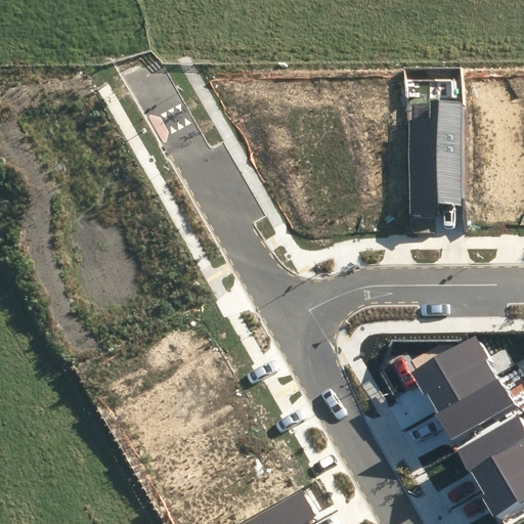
[(409,216),(439,215),(439,206),(461,206),(459,100),(432,101),(432,120),(408,121),(409,216)]
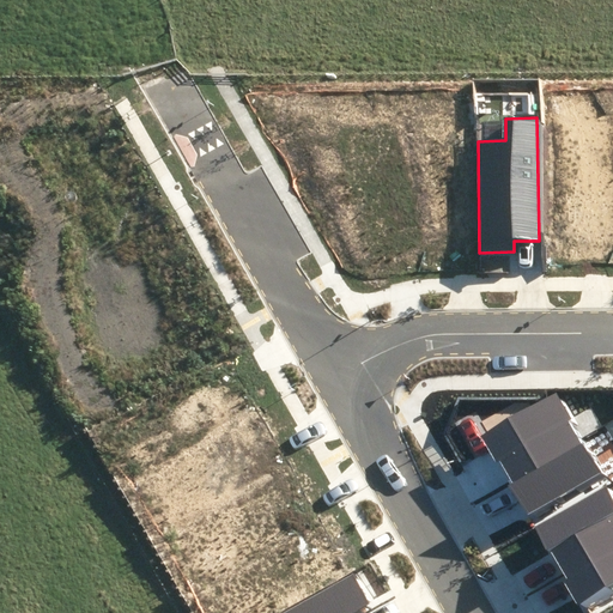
[(510,478),(581,436),(574,424),(577,423),(557,393),(479,435),(496,462),(499,460),(505,468),(510,478)]
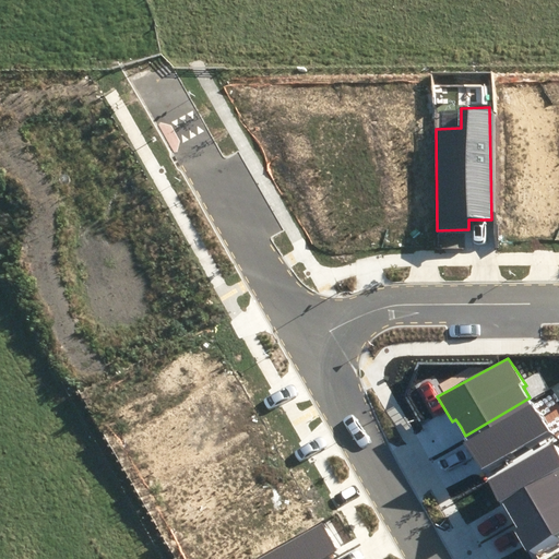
[(549,431),(530,397),(465,436),(468,440),(464,442),(473,459),(480,472),(549,431)]
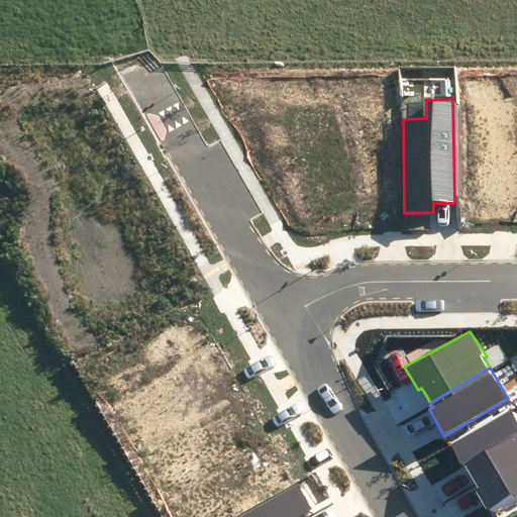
[(475,481),(516,455),(516,408),(516,406),(449,445),(461,466),(464,463),(470,473),(475,481)]
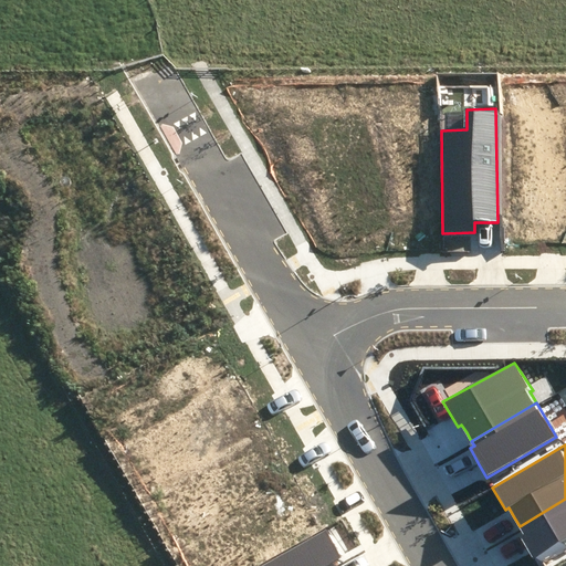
[(565,547),(565,499),(520,526),(524,534),(521,536),(526,545),(537,565),(565,547)]
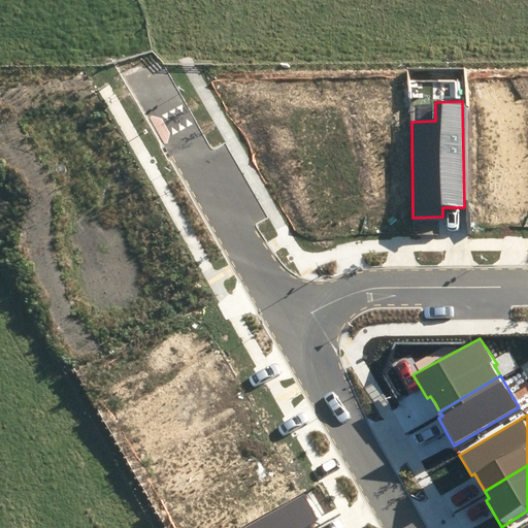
[(307,527),(320,521),(303,493),(243,527),(307,527)]
